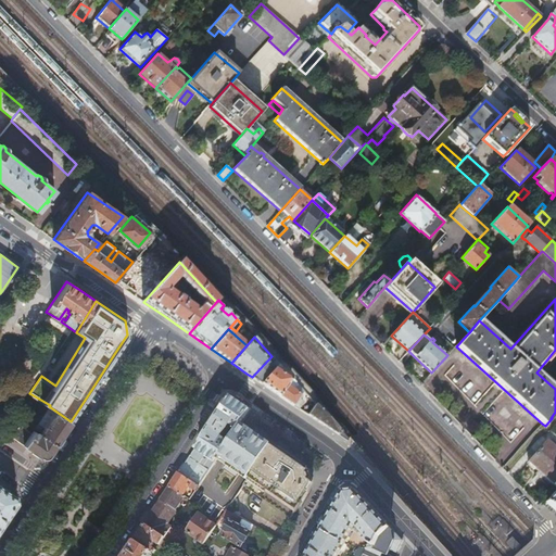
[(258,381),(261,383),(278,364),(272,356),(252,377),(258,381)]
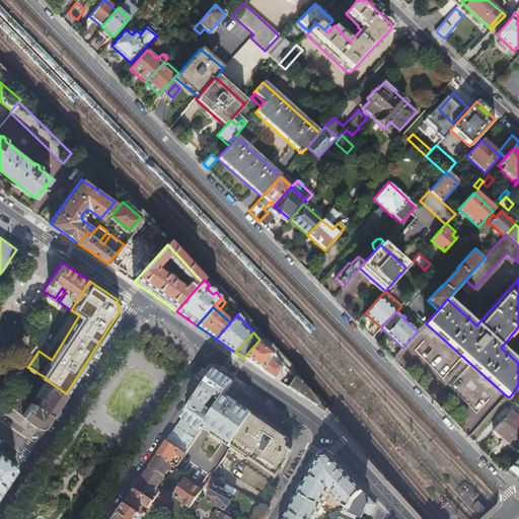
[(281,368),(283,365),(272,353),(266,348),(267,347),(260,340),(243,358),(269,375),(274,378),(281,368)]
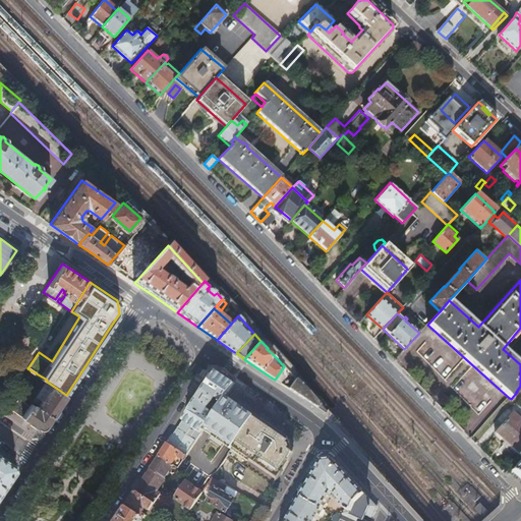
[(225,396),(234,383),(215,369),(191,406),(168,443),(186,454),(205,426),(225,396)]
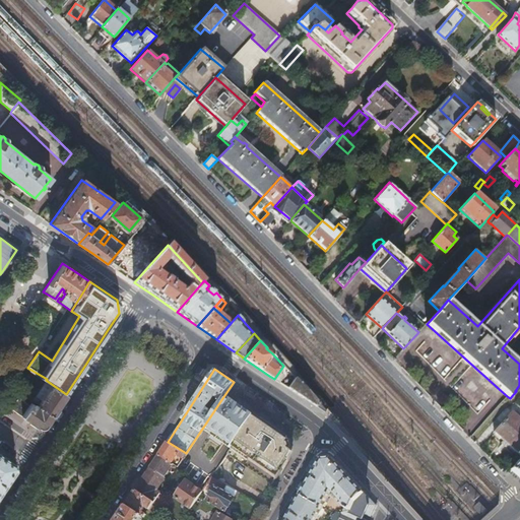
[(322,411),(323,409),(295,378),(293,380),(287,388),(322,411)]
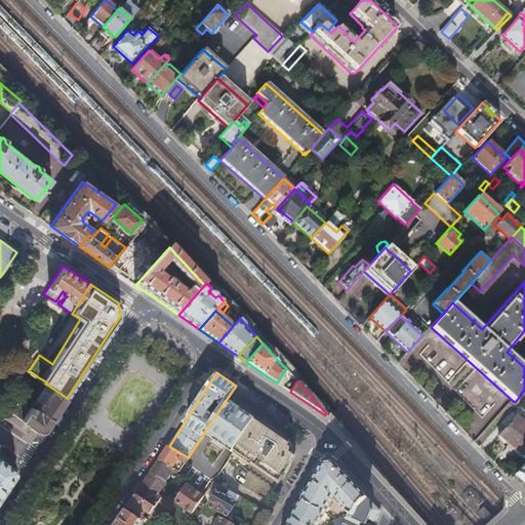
[(44,402),(53,389),(46,384),(37,397),(43,401),(44,402)]
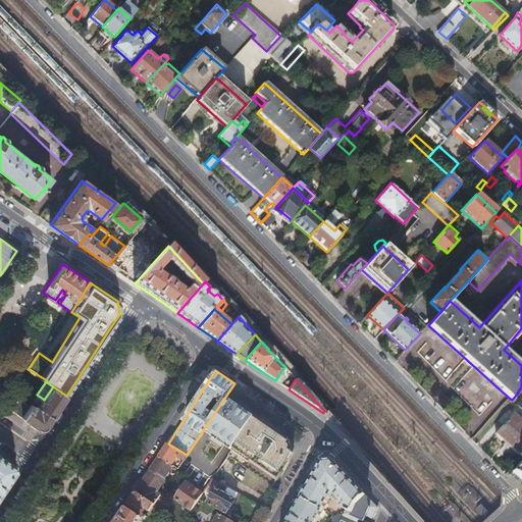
[(31,406),(22,417),(38,428),(46,426),(56,411),(66,396),(53,386),(44,400),(43,399),(38,407),(32,403),(31,406)]
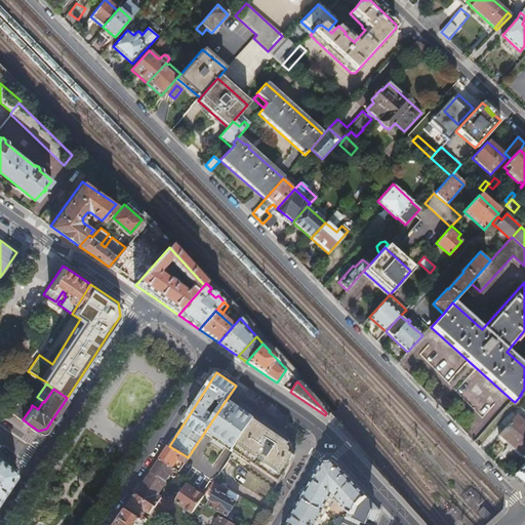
[(236,449),(256,419),(227,399),(206,430),(236,449)]
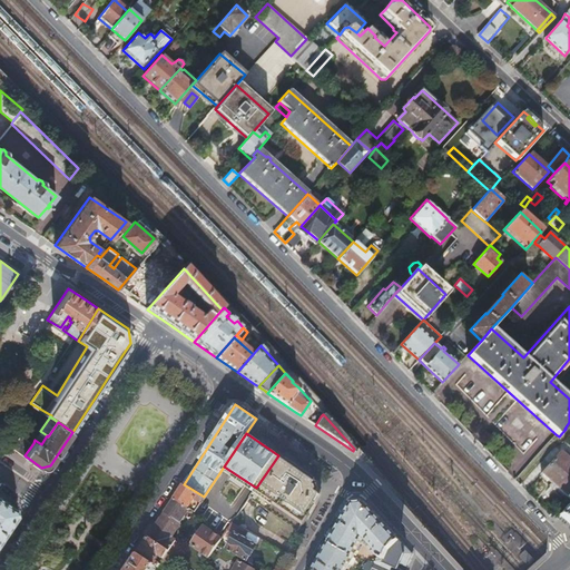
[(21,434),(12,446),(25,455),(33,443),(21,434)]
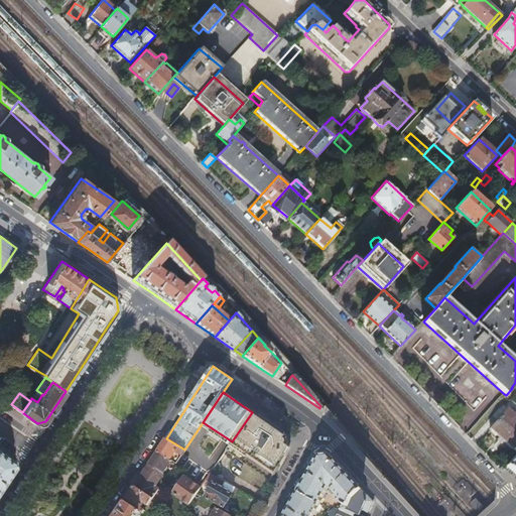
[(490,428),(514,448),(515,445),(515,415),(507,408),(490,428)]
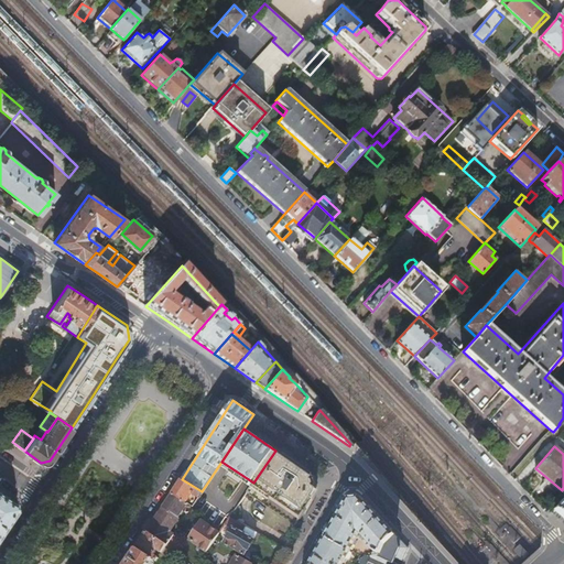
[(304,470),(275,451),(253,483),(247,491),(278,513),(292,523),(315,487),(313,476),(304,470)]
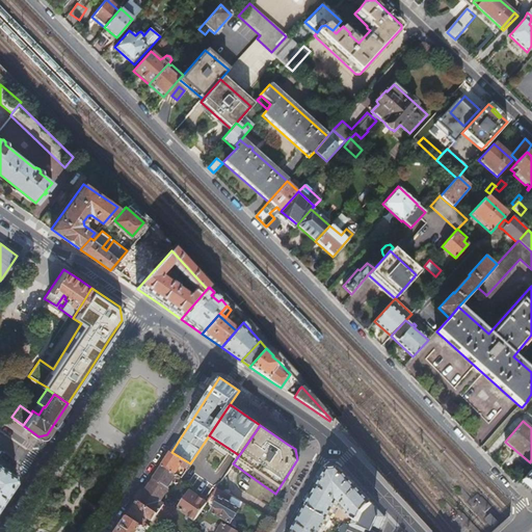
[(190,463),(171,452),(165,460),(162,464),(177,474),(178,475),(183,467),(187,469),(190,463)]
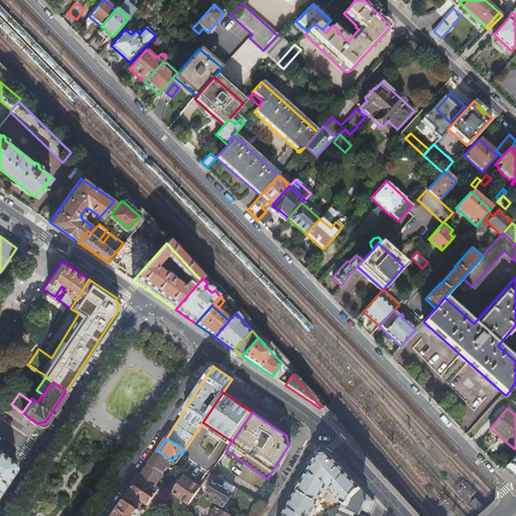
[(515,455),(506,465),(509,467),(509,468),(515,474),(515,445),(514,448),(515,450),(515,455)]
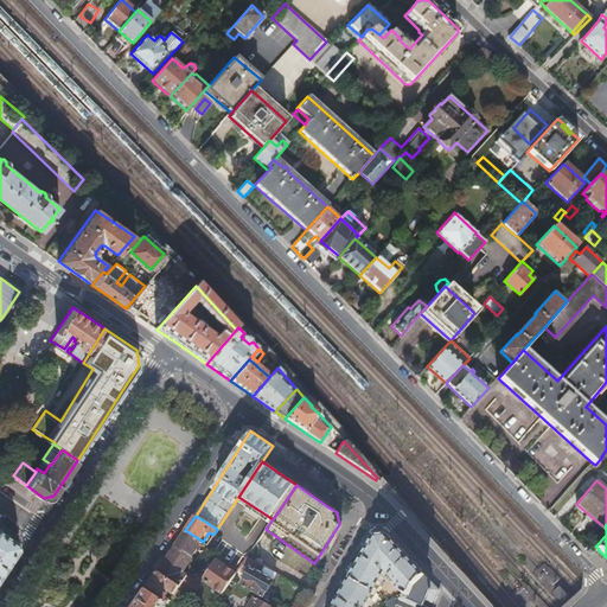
[(0,575),(11,558),(17,549),(16,540),(0,529),(0,575)]
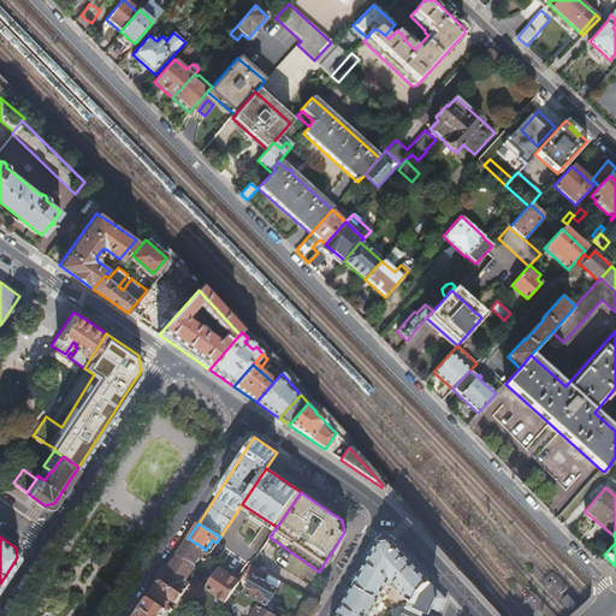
[(205,549),(188,538),(181,550),(178,554),(194,564),(205,549)]
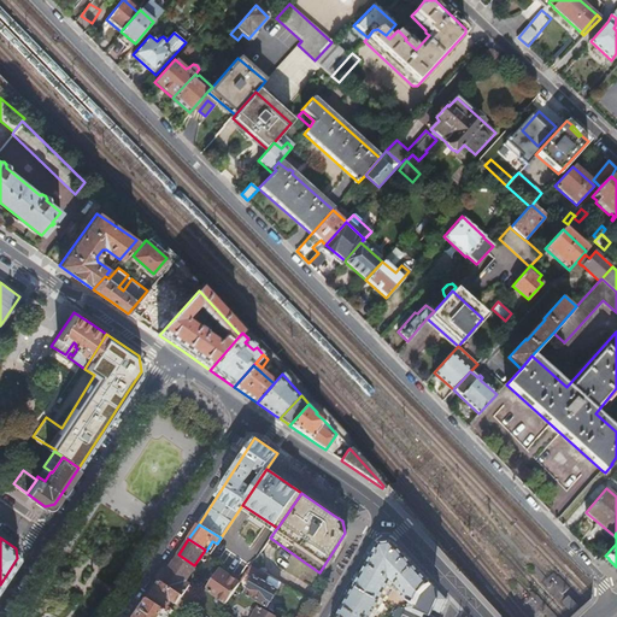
[(440,616),(447,600),(421,573),(393,544),(382,544),(357,588),(382,601),(391,587),(393,588),(394,587),(407,601),(400,616),(435,616),(430,615),(432,611),(440,616)]
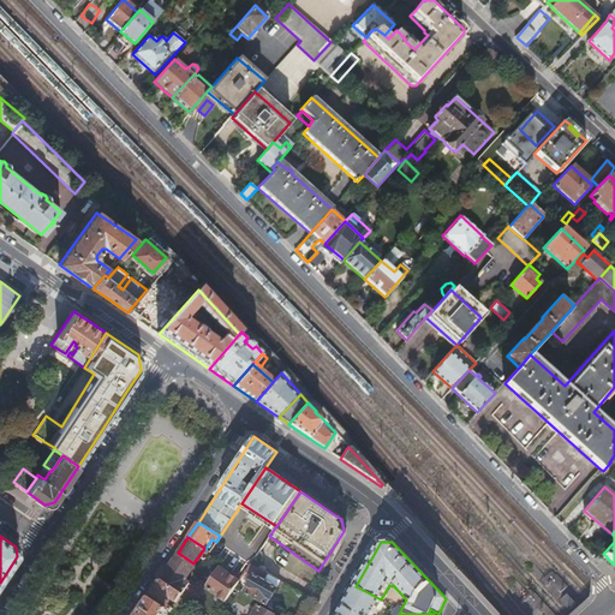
[(183,593),(189,584),(190,583),(185,579),(196,563),(193,563),(178,553),(173,561),(161,579),(183,593)]
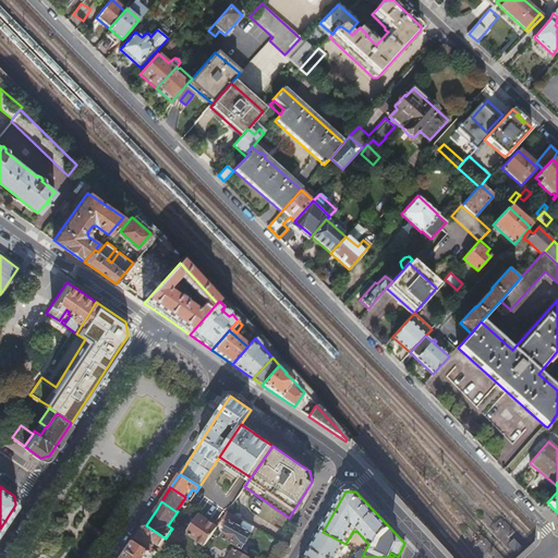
[(214,532),(241,548),(244,543),(246,544),(255,526),(229,510),(223,518),(220,523),(217,526),(214,532)]
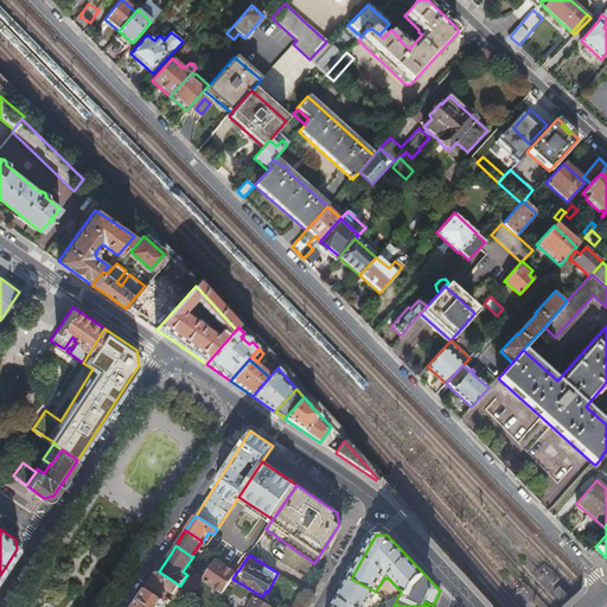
[(203,580),(223,593),(232,579),(236,573),(227,566),(217,560),(203,580)]
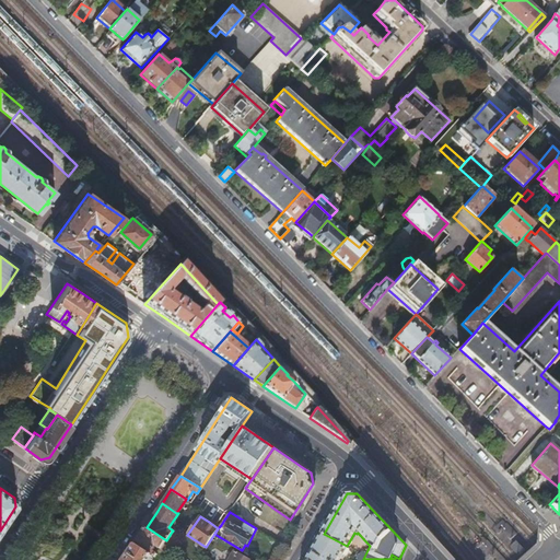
[(211,518),(209,522),(218,528),(221,525),(211,518)]
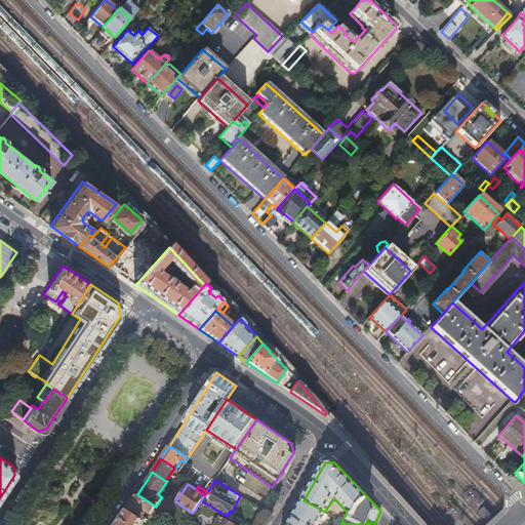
[(142,519),(146,522),(148,518),(144,516),(147,512),(151,514),(156,507),(137,494),(130,505),(127,510),(142,519)]
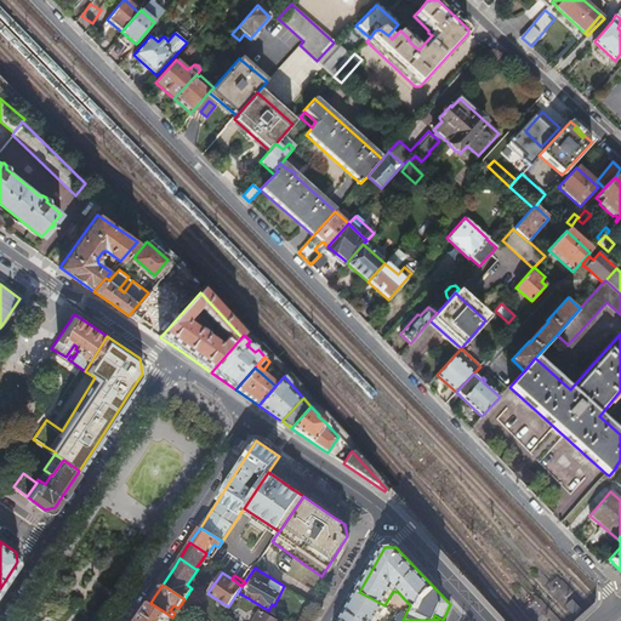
[(178,608),(177,611),(187,619),(201,597),(191,590),(184,599),(178,608)]
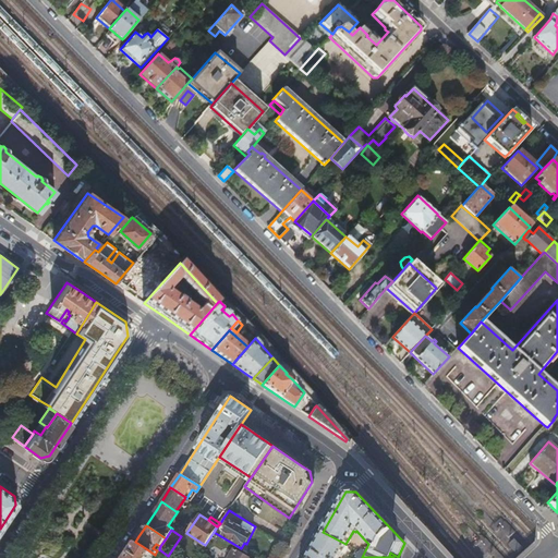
[(337,557),(346,544),(323,532),(307,557),(337,557)]
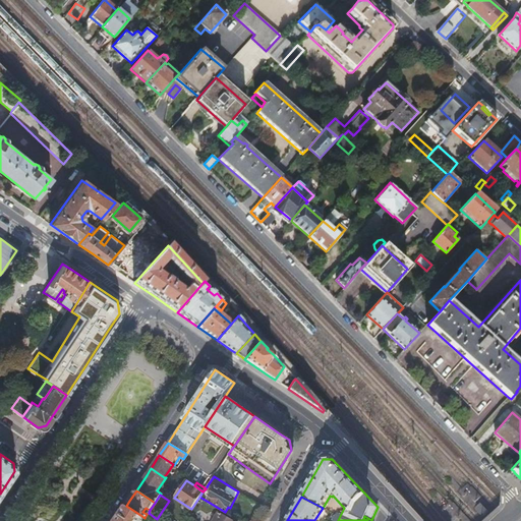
[(136,520),(140,515),(126,506),(116,520),(136,520)]
